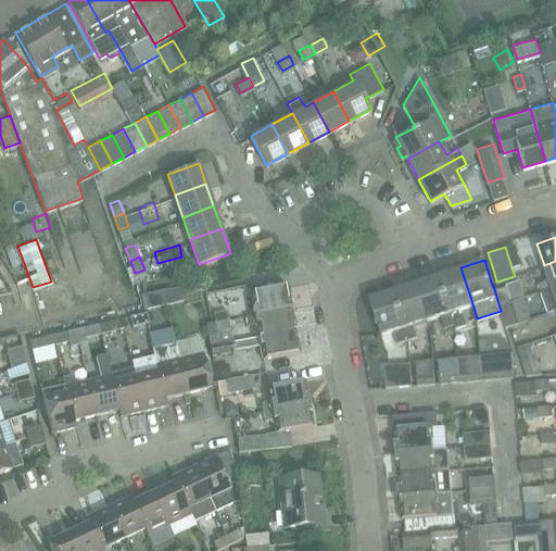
[(541,290),(552,286),(555,285),(555,261),(544,265),(548,278),(539,283),(541,290)]
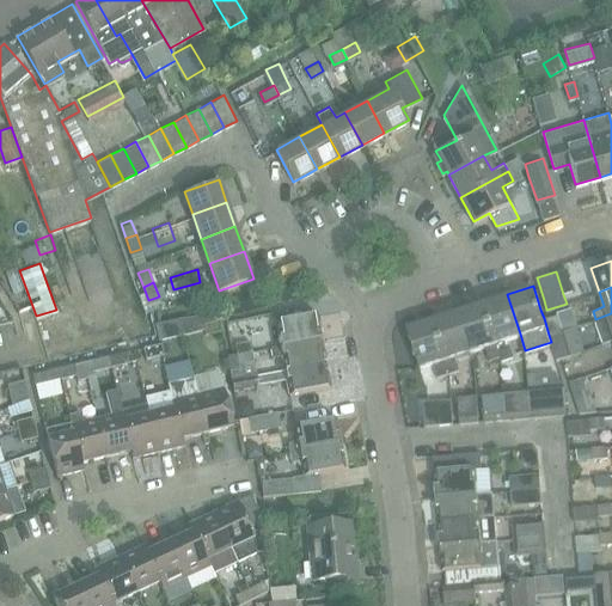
[(520,334),(507,294),(483,303),(500,356),(509,353),(506,338),(520,334)]
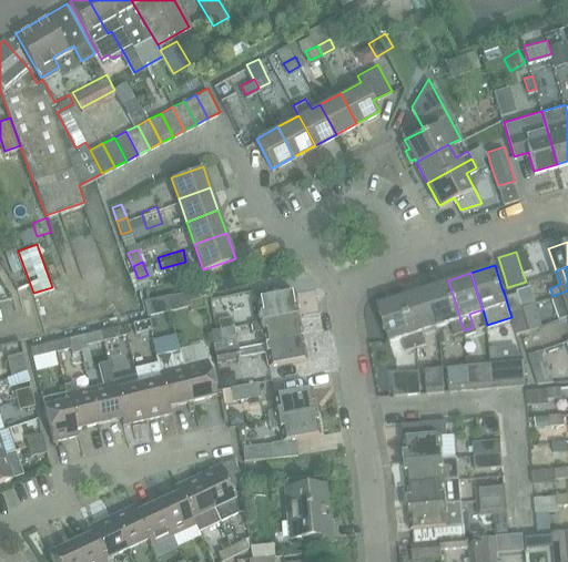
[(464,330),(448,281),(425,288),(436,325),(450,320),(455,333),(464,330)]
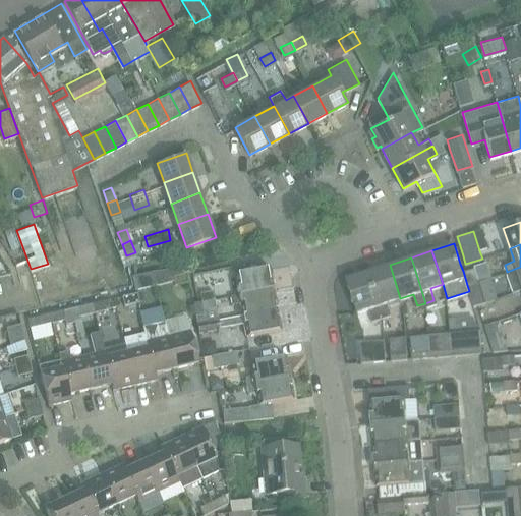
[(400,298),(390,265),(368,272),(383,317),(392,313),(388,302),(400,298)]
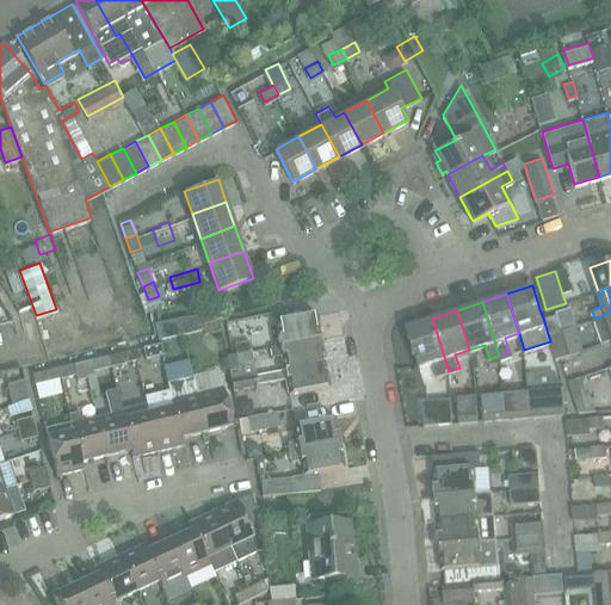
[(276,319),(279,343),(320,335),(316,312),(276,319)]
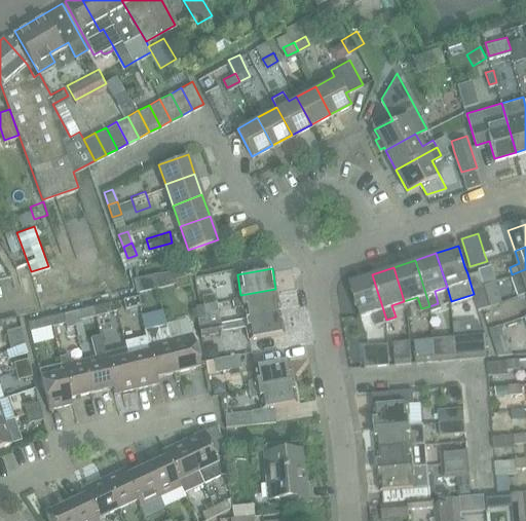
[(479,269),(467,273),(472,288),(484,284),(479,269)]
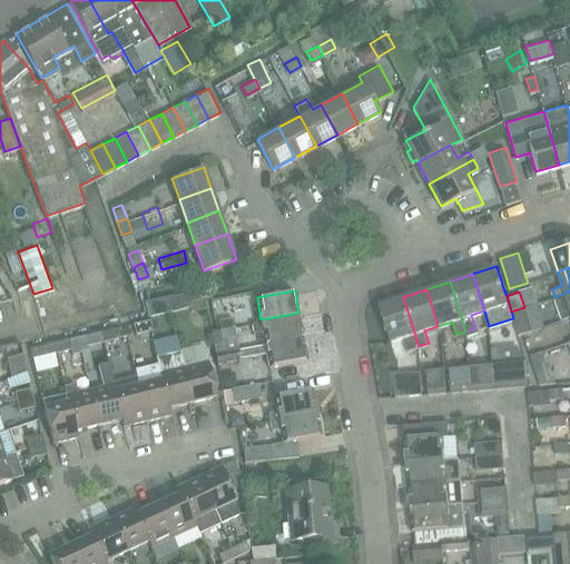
[(562,318),(569,315),(569,292),(566,293),(554,297),(562,318)]
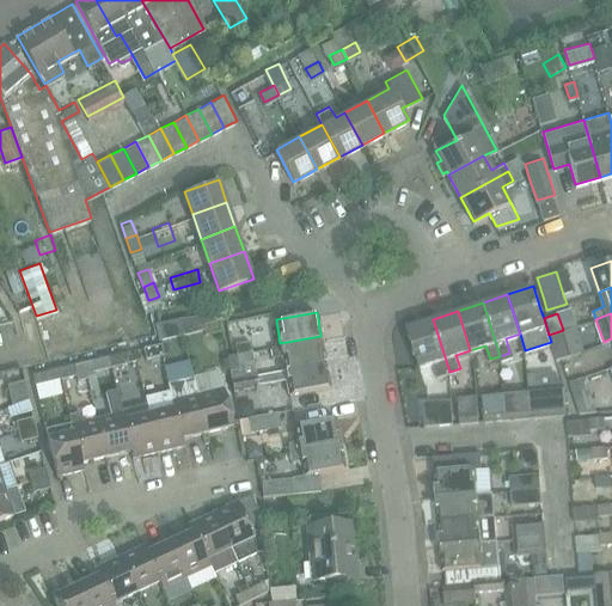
[(185,334),(182,317),(158,323),(161,340),(185,334)]
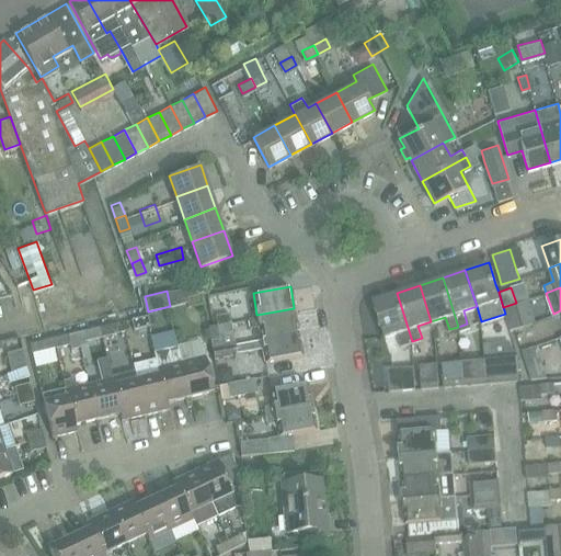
[(186,295),(189,304),(203,301),(199,292),(186,295)]
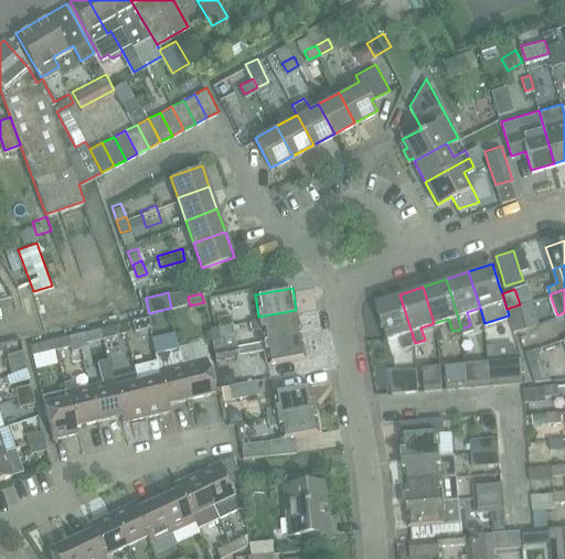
[(415,343),(400,294),(376,302),(387,337),(400,334),(404,346),(415,343)]
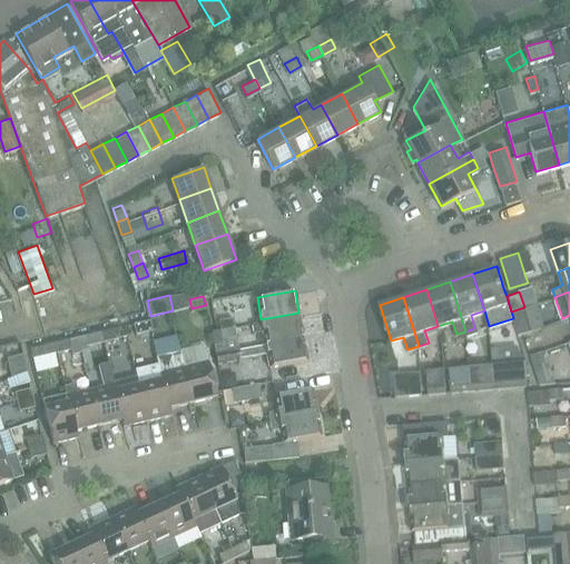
[(531,329),(524,307),(511,312),(513,318),(519,334),(531,329)]
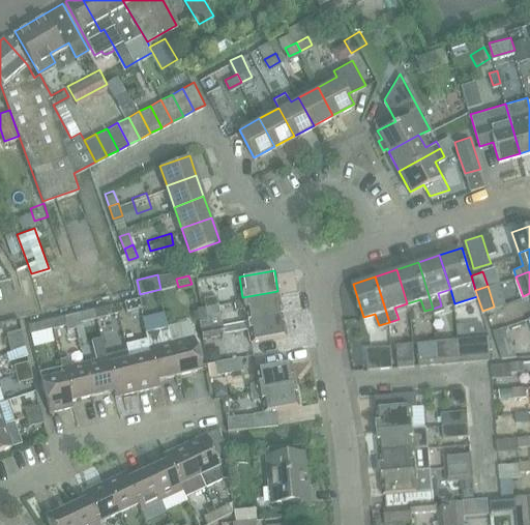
[(244,305),(246,318),(282,312),(277,291),(242,297),(234,298),(236,308),(244,305)]
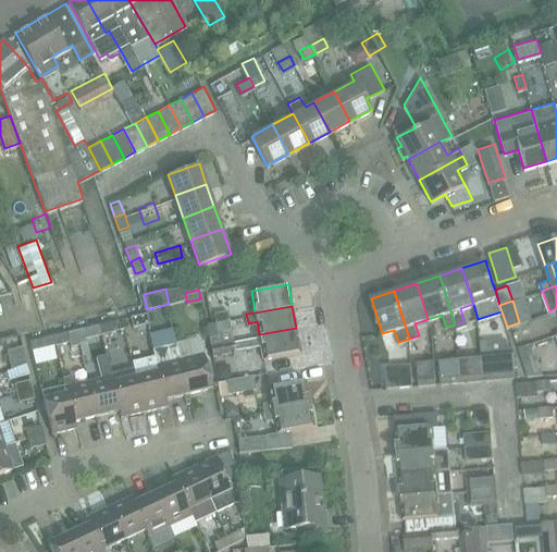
[(159,308),(145,311),(147,321),(161,318),(159,308)]
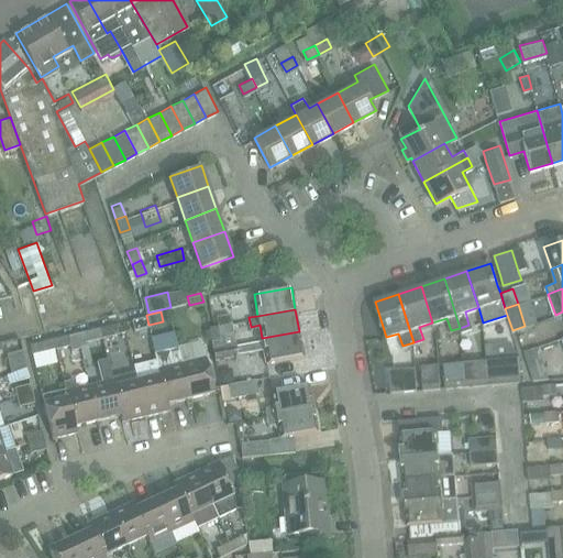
[(216,316),(218,325),(232,323),(230,313),(216,316)]
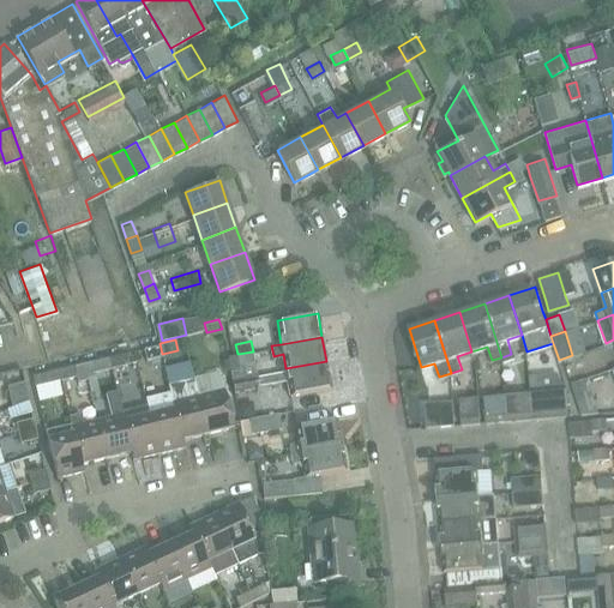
[(162,354),(160,343),(144,347),(146,357),(162,354)]
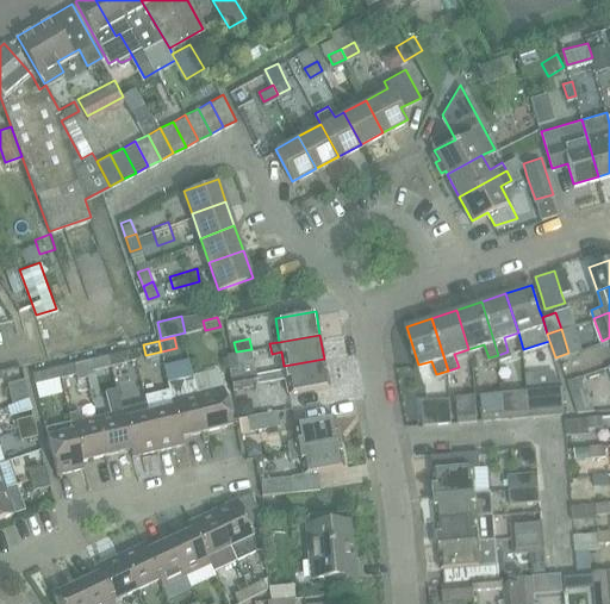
[(124,349),(109,353),(111,363),(126,360),(124,349)]
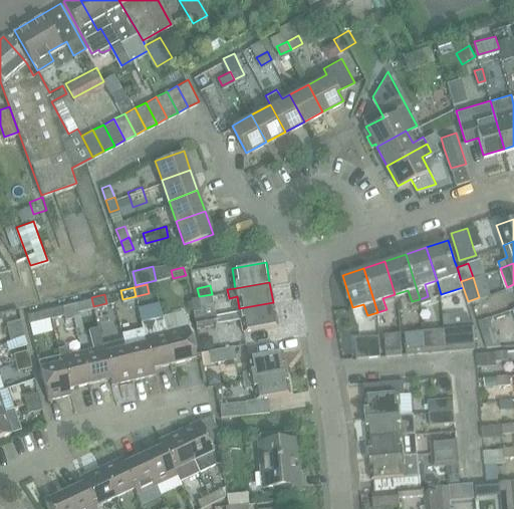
[(212,294),(199,296),(201,305),(213,302),(212,294)]
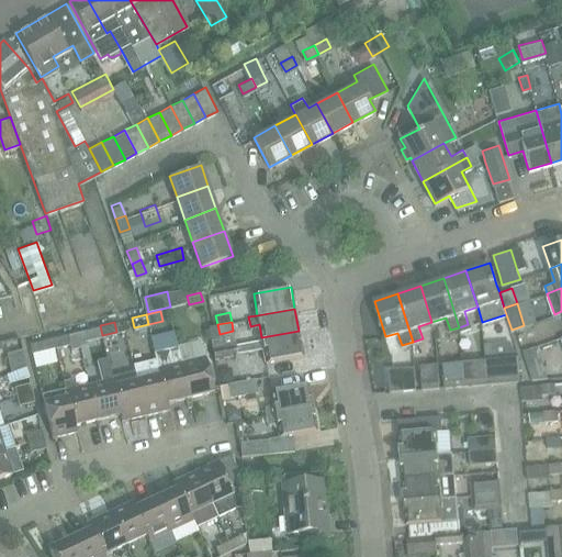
[(102,335),(100,325),(85,330),(88,340),(102,335)]
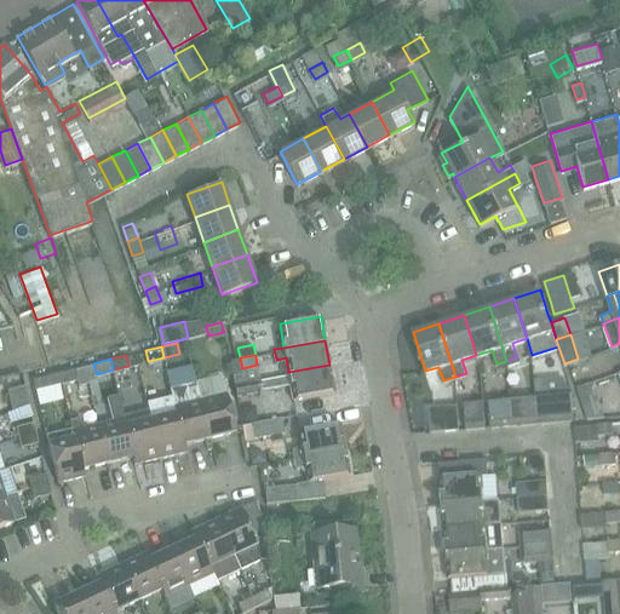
[(584,362),(550,367),(552,382),(586,376),(584,362)]
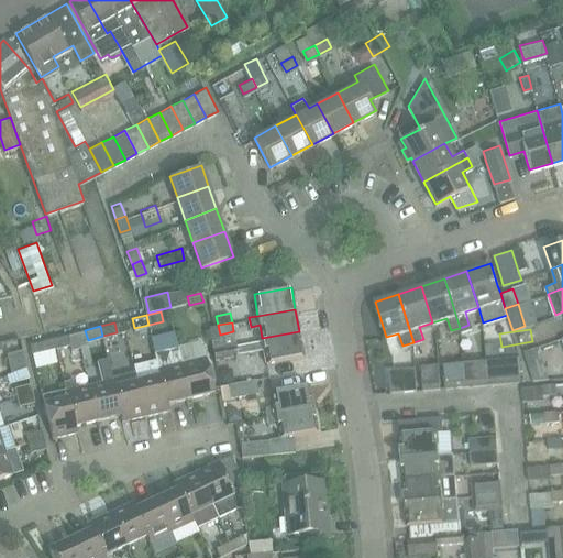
[(53,338),(56,348),(70,345),(74,358),(84,357),(77,331),(53,338)]
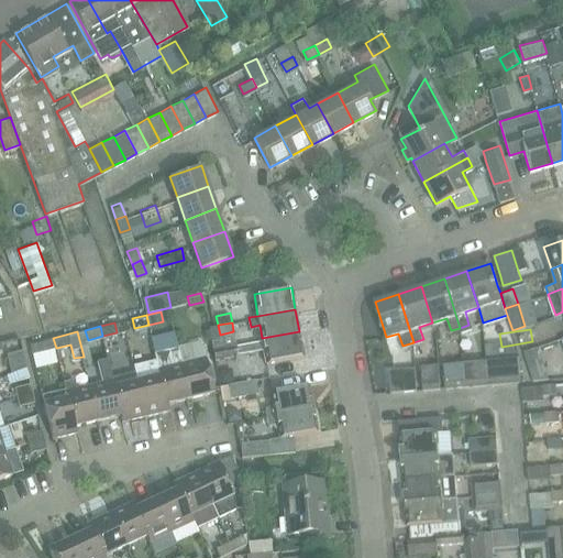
[(299,331),(262,338),(213,347),(216,358),(238,353),(236,352),(263,347),(266,361),(304,354),(299,331)]
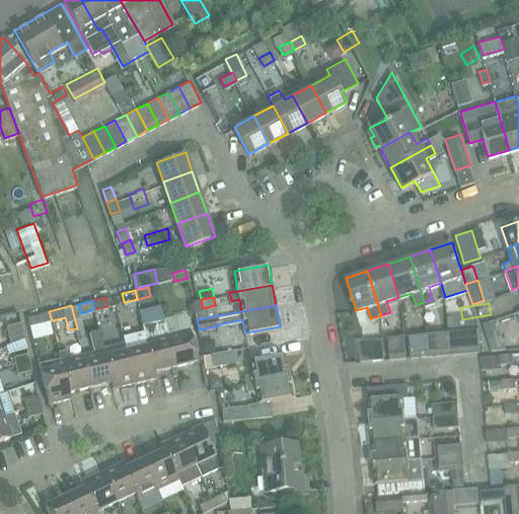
[(29,325),(52,320),(49,311),(27,316),(29,325)]
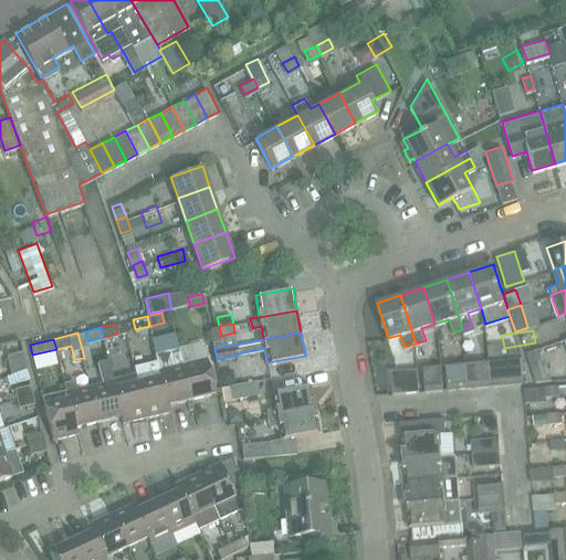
[(157,359),(161,376),(161,374),(168,402),(190,398),(182,362),(184,362),(179,345),(156,351),(157,359)]
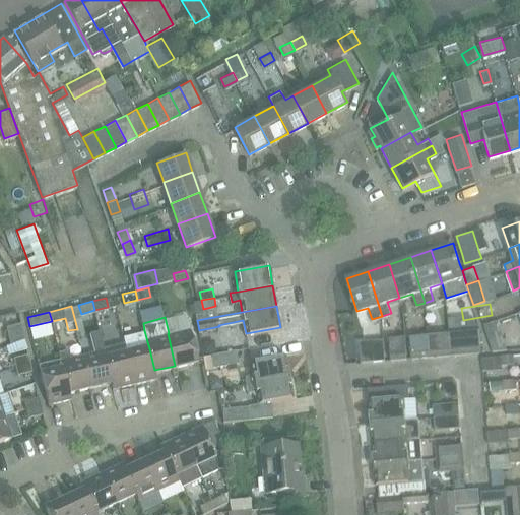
[(6,325),(8,333),(22,329),(20,321),(6,325)]
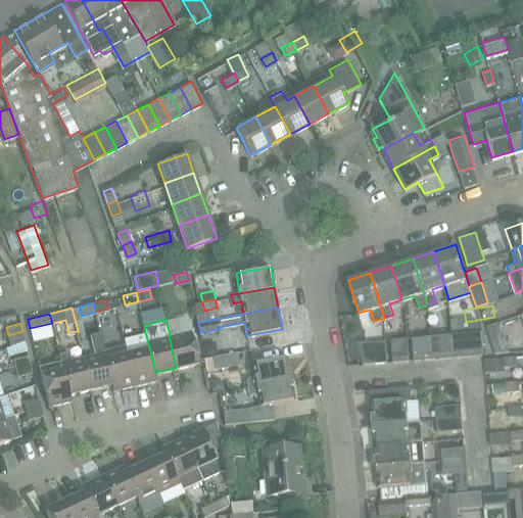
[(486,325),(489,333),(496,331),(494,323),(486,325)]
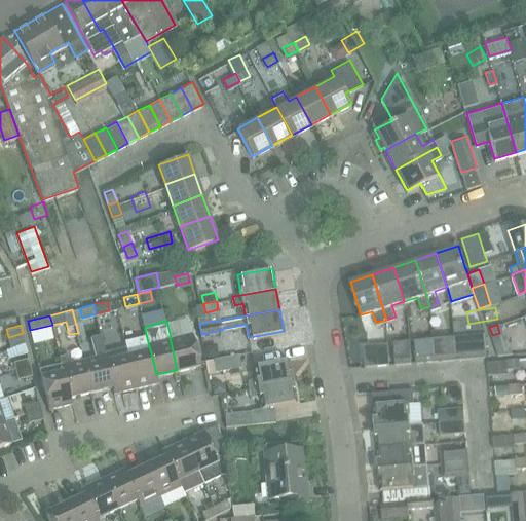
[(485,330),(454,332),(456,357),(487,355),(485,330)]
